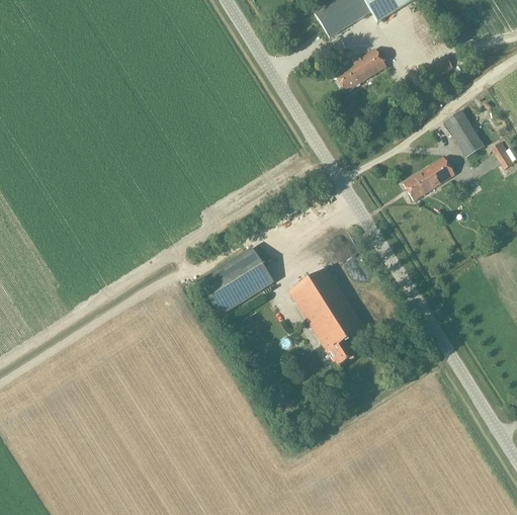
[(378,20),(413,0),(325,0),(313,8),(330,35),(371,10),(378,20)]
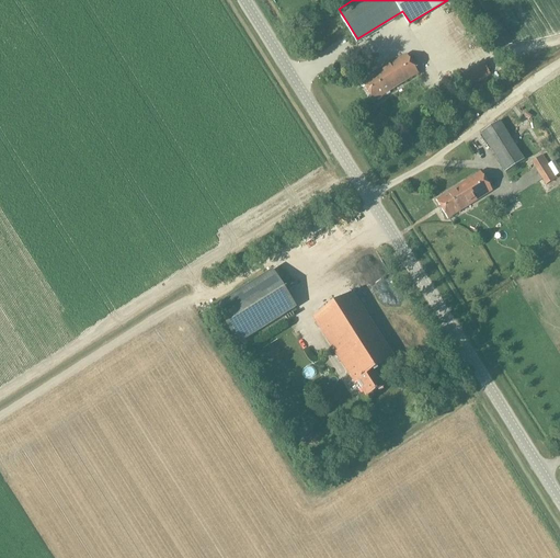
[(374,98),(418,70),(407,52),(363,79),(374,98)]
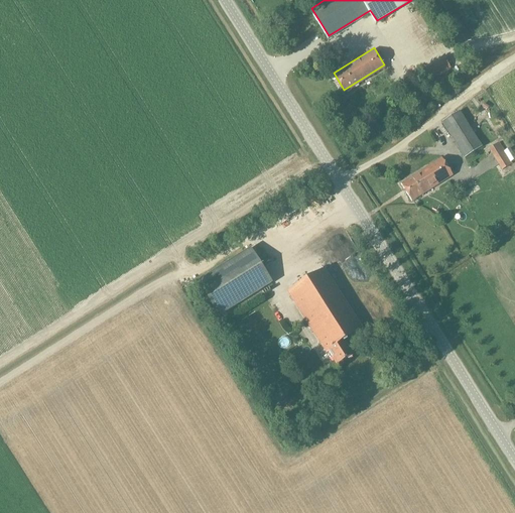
[(460,109),(442,119),(466,155),(483,144),(460,109)]
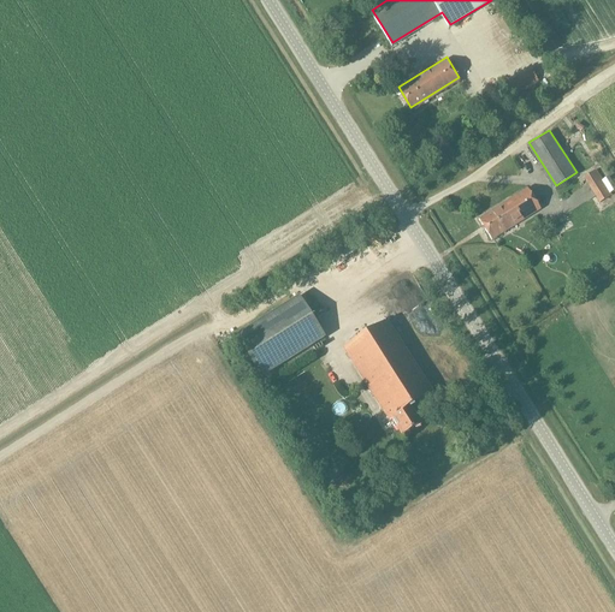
[(596,167),(585,173),(601,200),(611,192),(596,167)]
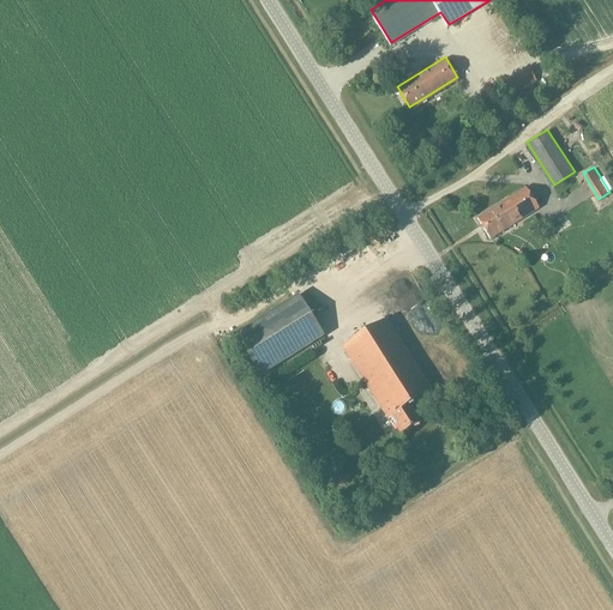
[(491,235),(539,205),(526,185),(478,215),(491,235)]
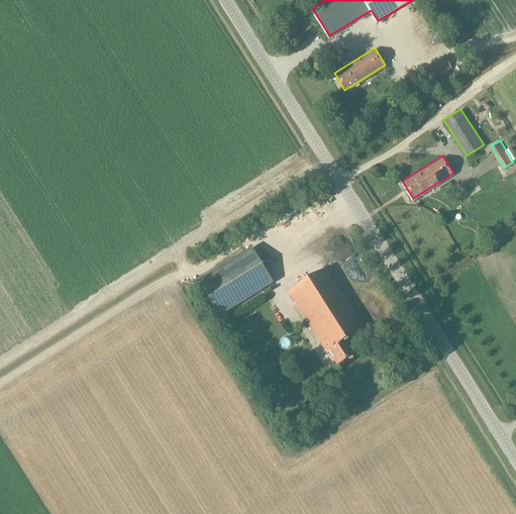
[(472,186),(467,189),(470,195),(482,188),(476,178),(470,182),(472,186)]
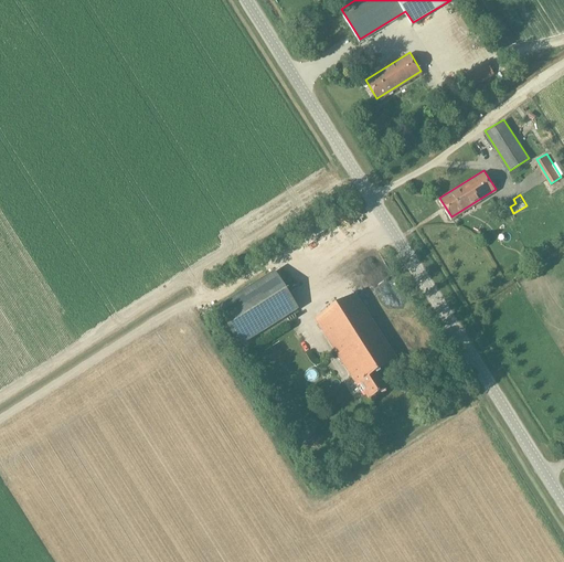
[(341,252),(351,248),(349,243),(339,247),(341,252)]
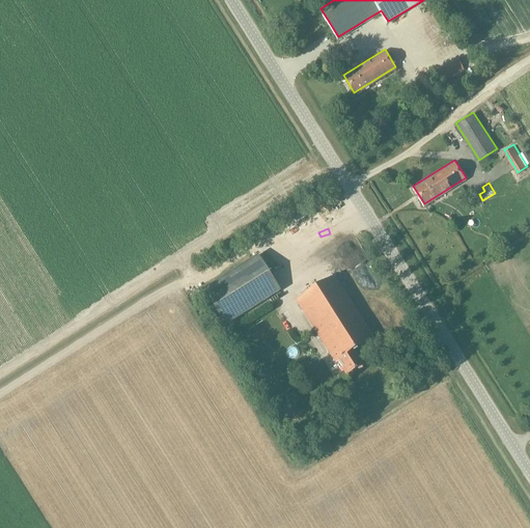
[(256,253),(203,287),(226,323),(279,288),(256,253)]
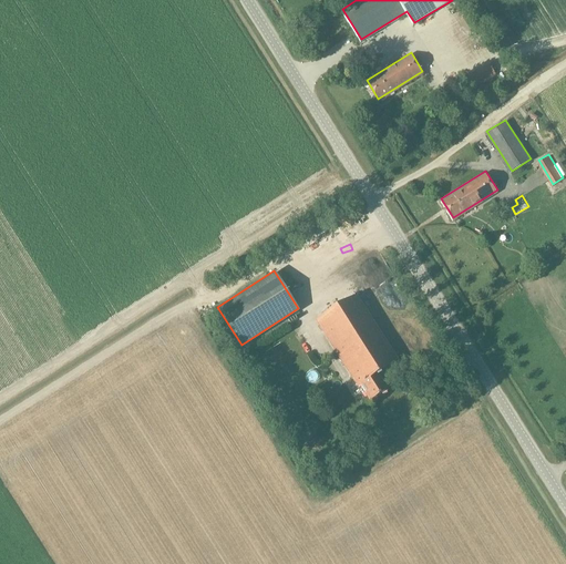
[(296,291),(298,299),(306,297),(304,289),(296,291)]
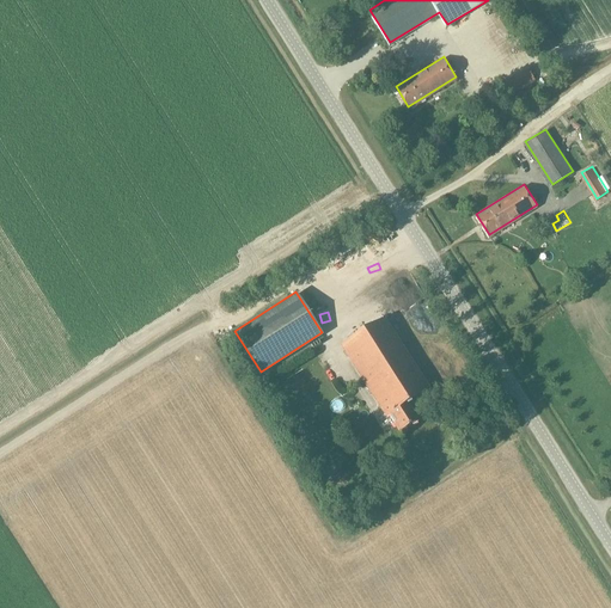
[(391,413),(401,429),(420,416),(409,399),(431,385),(385,314),(342,343),(389,415),(391,413)]
